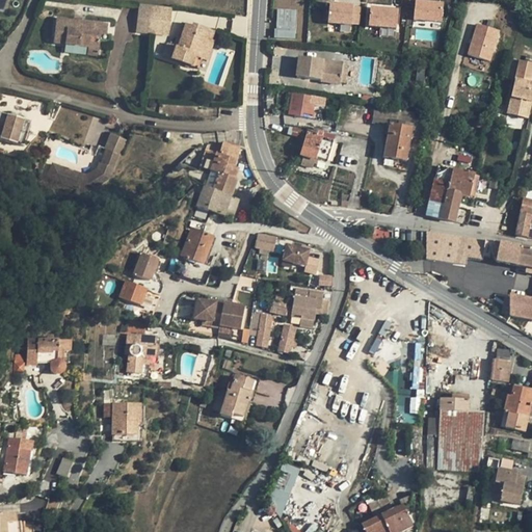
[(416,8),(408,7),(406,25),(414,26),(414,20),(442,23),(444,4),(416,2),(416,8)]
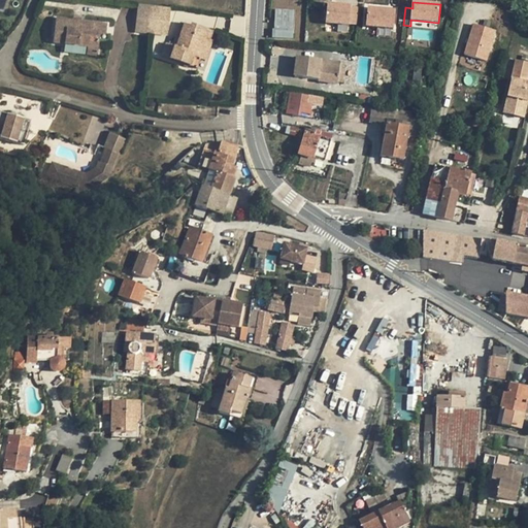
[(136,31),(152,33),(155,5),(139,4),(136,31)]
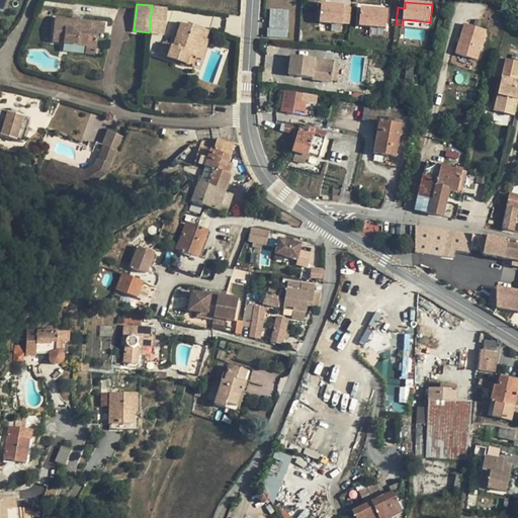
[(351,23),(352,8),(345,8),(345,6),(322,4),(320,22),(343,24),(343,22),(351,23)]
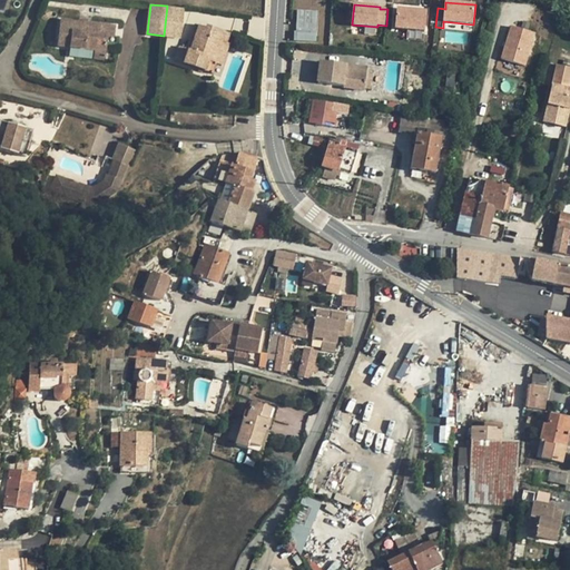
[(167,6),(164,36),(182,38),(185,8),(167,6)]
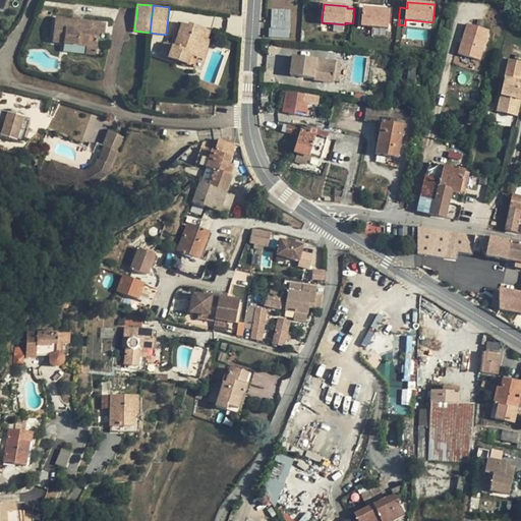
[(38,10),(37,11),(36,14),(36,15),(36,16),(37,17),(38,18),(39,19),(40,19),(41,20),(42,20),(44,20),(45,19),(46,18),(47,17),(48,16),(48,14),(48,13),(48,12),(47,10),(46,10),(45,9),(44,8),(42,8),(41,8),(39,9),(38,10)]
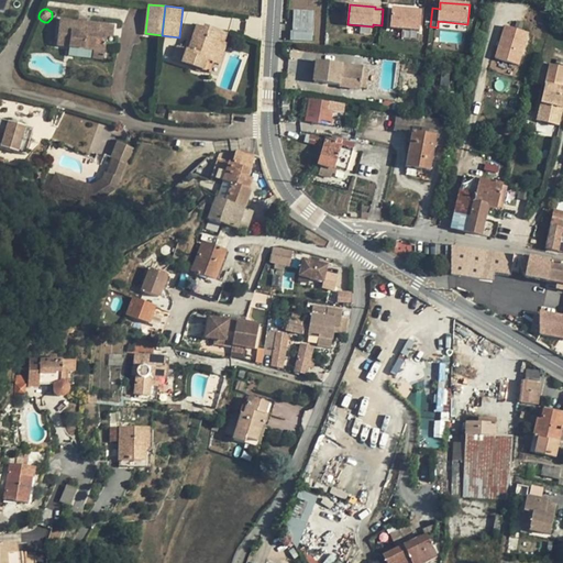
[(421,11),(393,9),(390,28),(420,31),(421,11)]
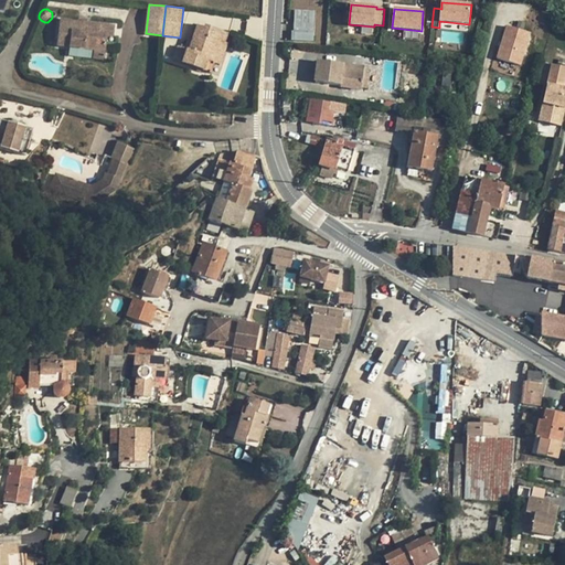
[(297,23),(296,32),(313,32),(315,11),(299,11),(299,23),(297,23)]
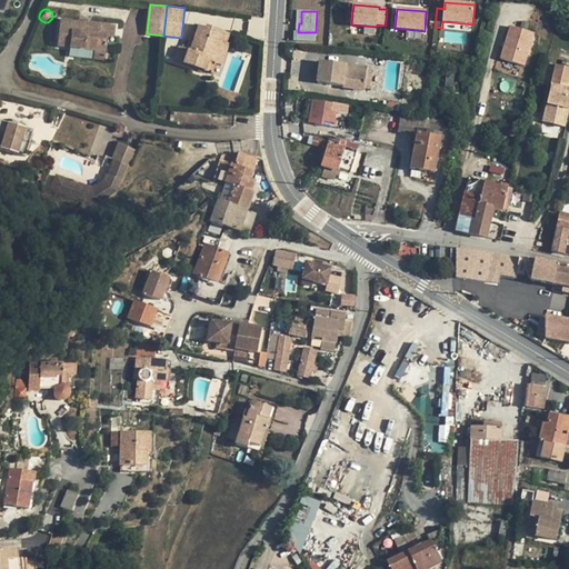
[(95,51),(93,55),(106,55),(107,38),(113,39),(115,27),(61,20),(58,47),(95,51)]
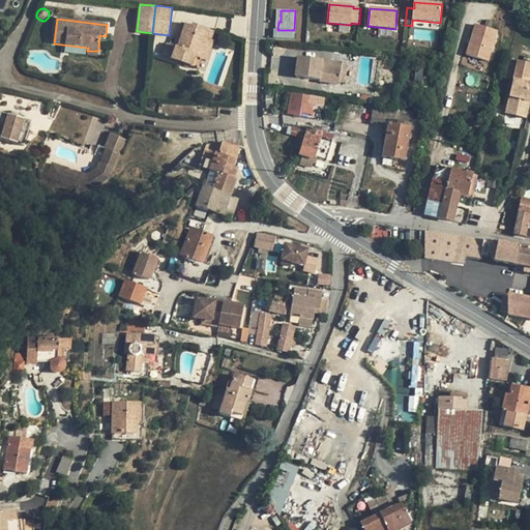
[(174,46),(177,47),(185,25),(181,23),(174,46)]
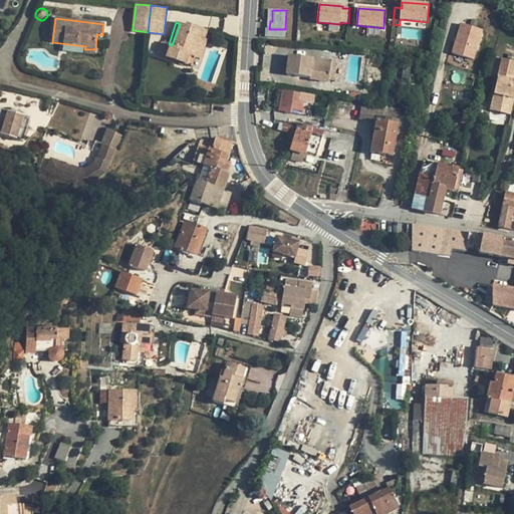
[(162,41),(158,54),(177,61),(177,62),(179,63),(179,64),(183,65),(184,64),(191,67),(201,38),(206,40),(209,31),(186,23),(185,25),(180,24),(172,45),(169,44),(162,41)]
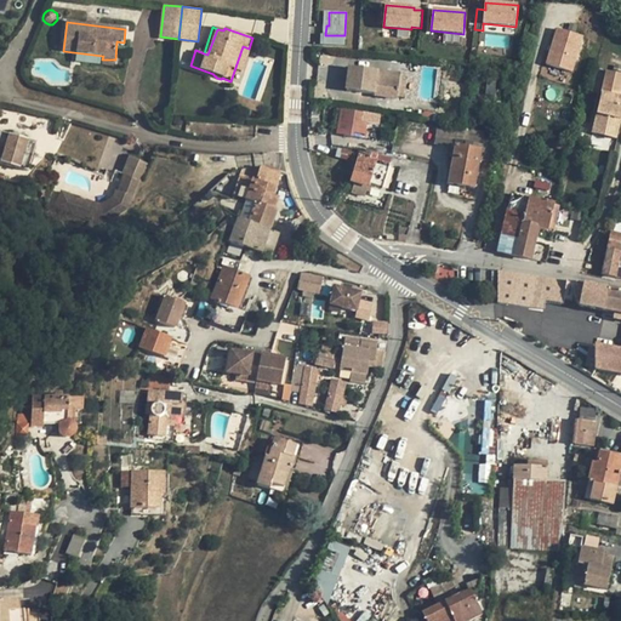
[(558,28),(546,63),(571,72),(582,36),(558,28)]
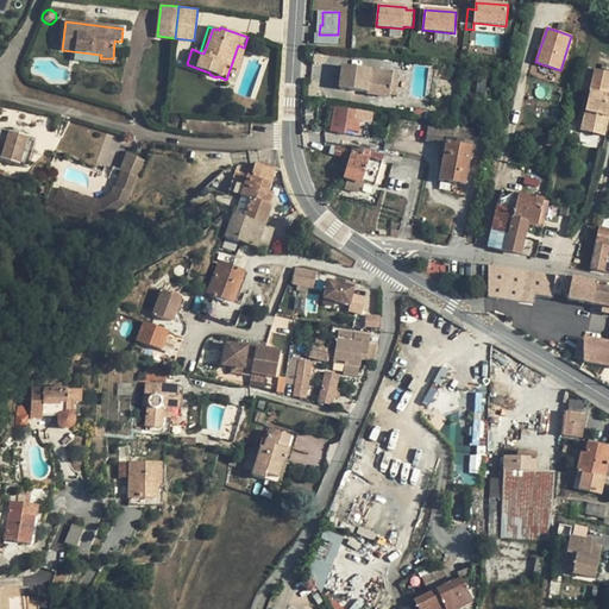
[(314,35),(314,44),(337,45),(338,35),(319,35),(314,35)]
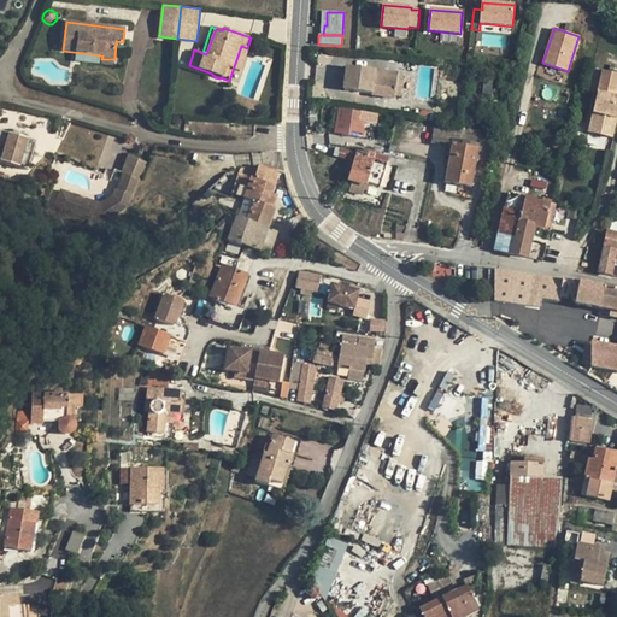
[(250,50),(241,46),(234,69),(242,71),(250,50)]
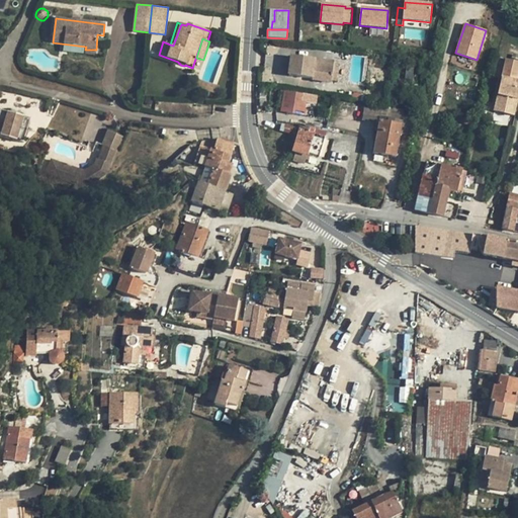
[(304,68),(303,77),(313,79),(313,80),(331,83),(332,81),(334,64),(335,62),(292,56),(290,66),(304,68)]
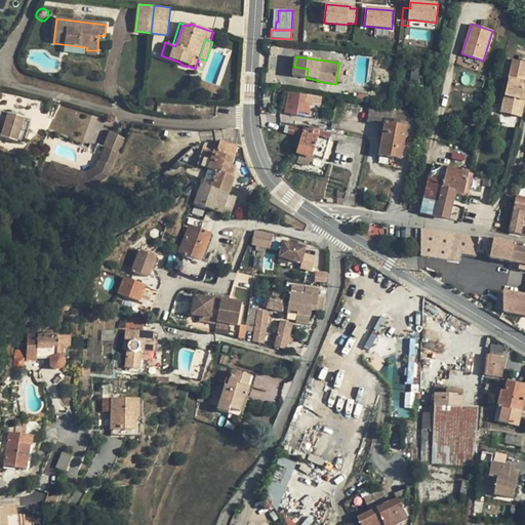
[(524,63),(513,61),(510,75),(524,79),(524,75),(524,63)]
